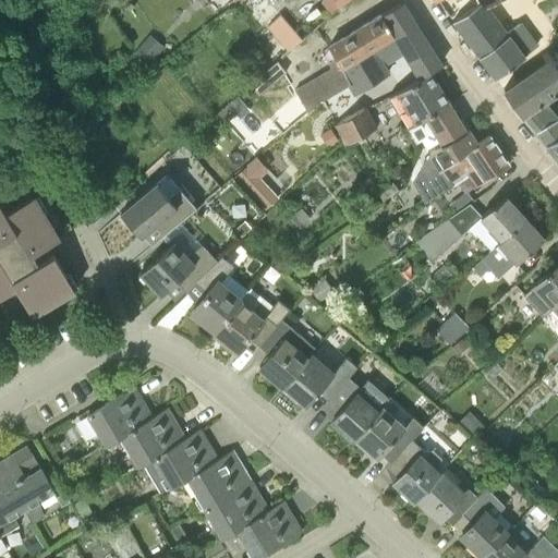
[(507,31),(483,0),(482,0),(478,3),(452,23),(494,79),(525,56),(536,47),(518,23),(507,31)]
